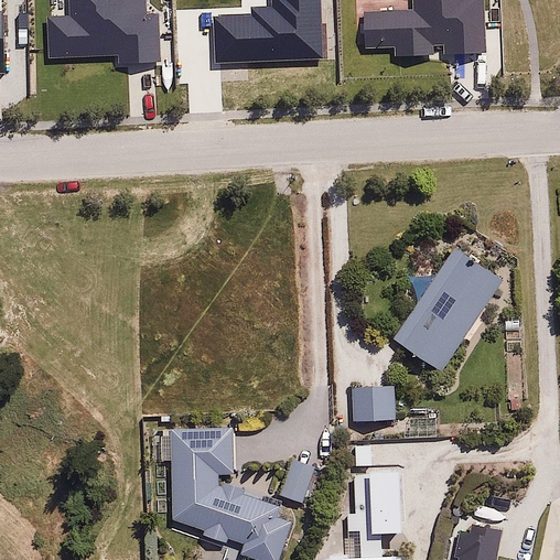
[(456,247),(394,338),(442,370),(505,279),(456,247)]
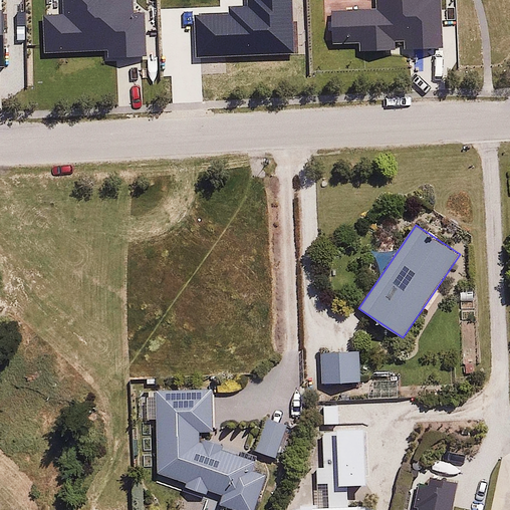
[(357,350),(320,351),(321,384),(358,383),(357,350)]
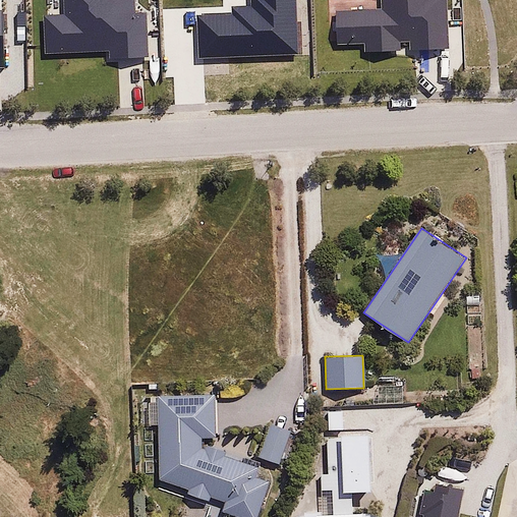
[(214,393),(158,394),(159,481),(224,504),(222,512),(236,516),(259,516),(272,479),(259,475),(262,467),(215,451),(214,393)]
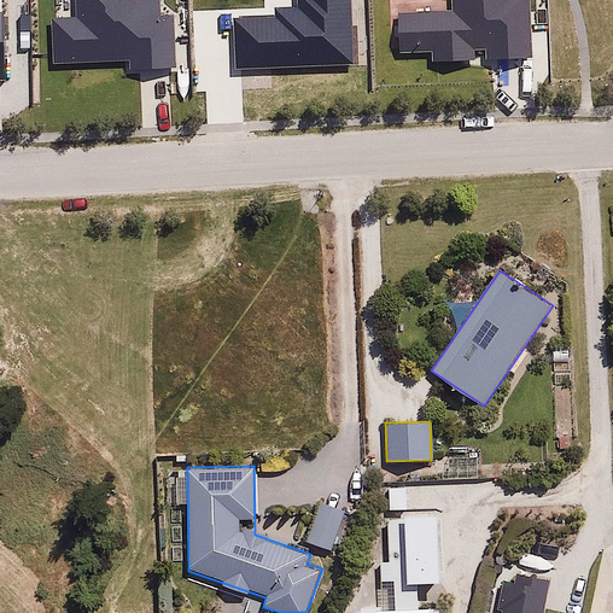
[(344,509),(319,501),(305,541),(331,550),(344,509)]
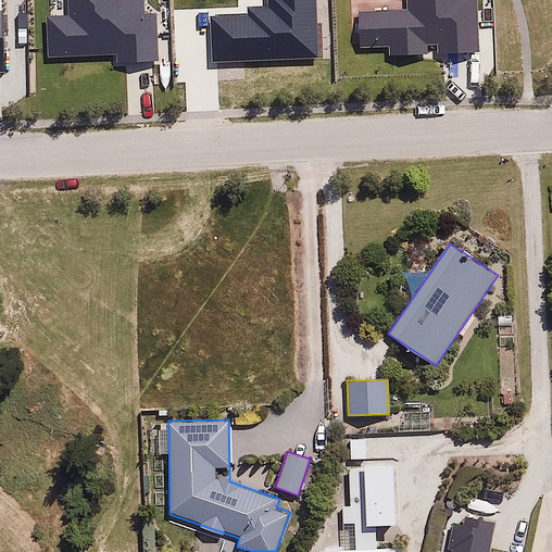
[(400,530),(398,466),(349,467),(350,504),(341,504),(342,548),(315,548),(314,551),(401,551),(401,549),(378,550),(377,530),(400,530)]
